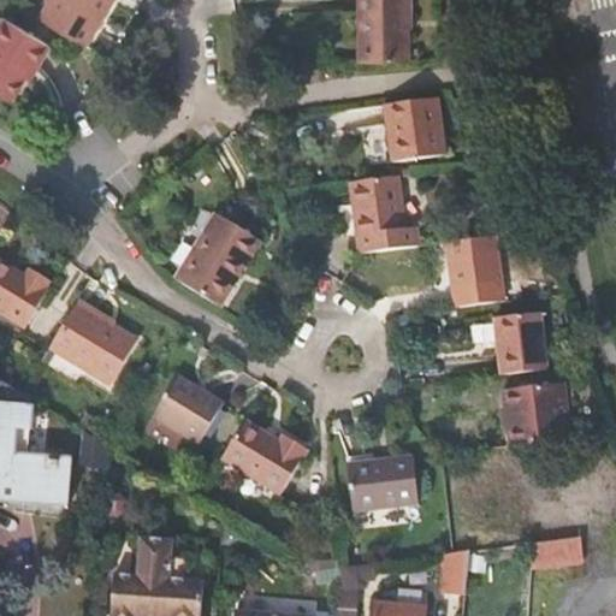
[(48,0),(40,17),(84,43),(111,0),(48,0)]
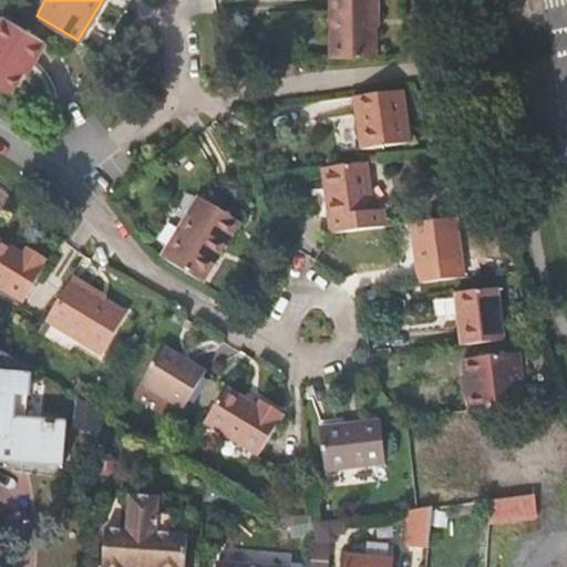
[(329,53),(329,26),(329,17),(333,17),(333,0),(286,0),(287,53),(329,53)]
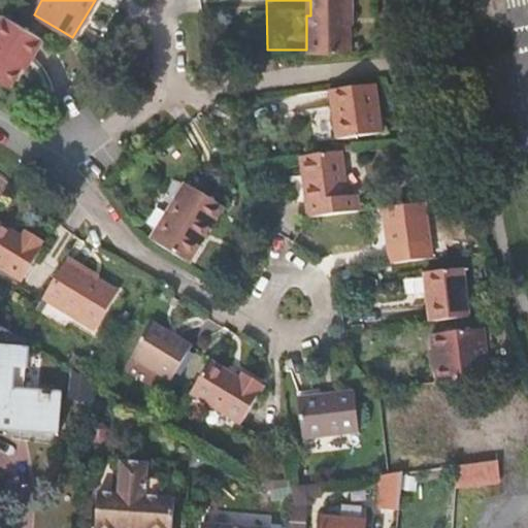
[(0,77),(9,84),(27,55),(31,56),(41,37),(1,12),(0,14),(0,77)]
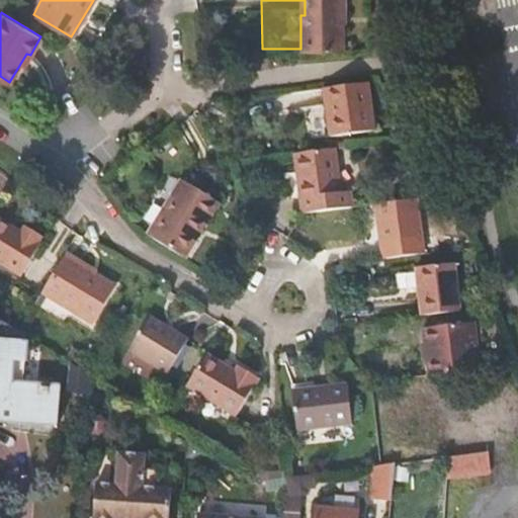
[(373,130),(367,81),(325,87),(331,136),(373,130)]
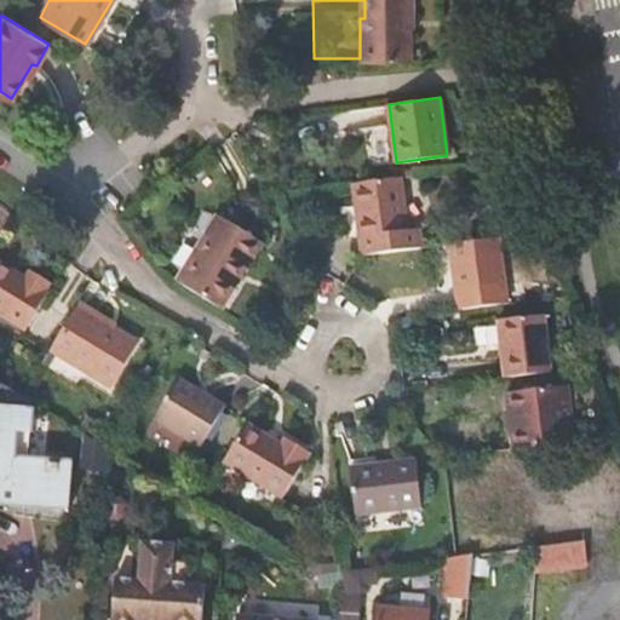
[(407,228),(400,176),(351,183),(361,256),(422,247),(418,228),(407,228)]
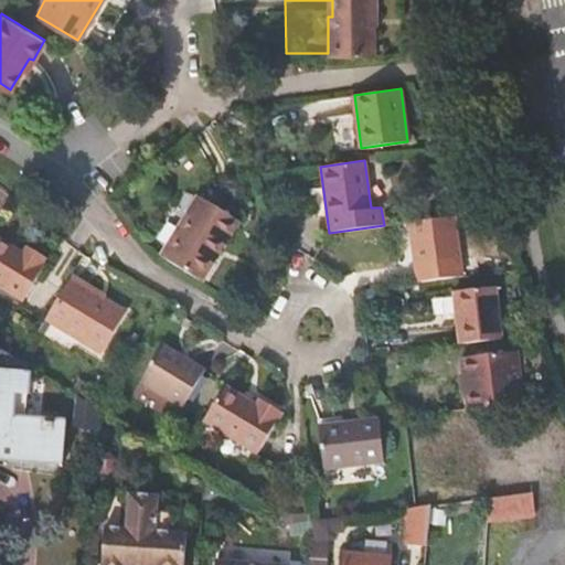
[(214,254),(234,221),(198,199),(179,228),(160,219),(147,241),(160,258),(203,285),(220,257),(214,254)]
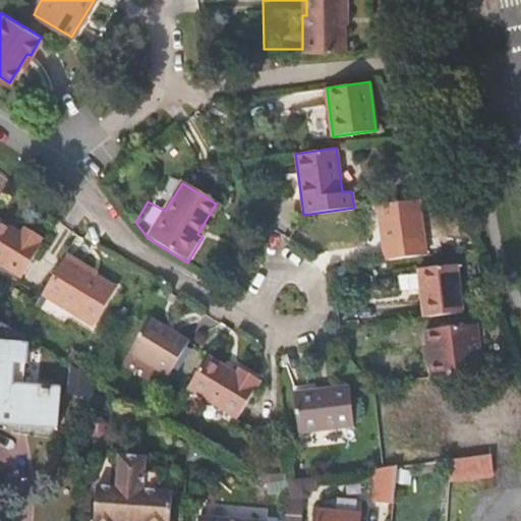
[(416,192),(416,198),(449,193),(446,188),(416,192)]
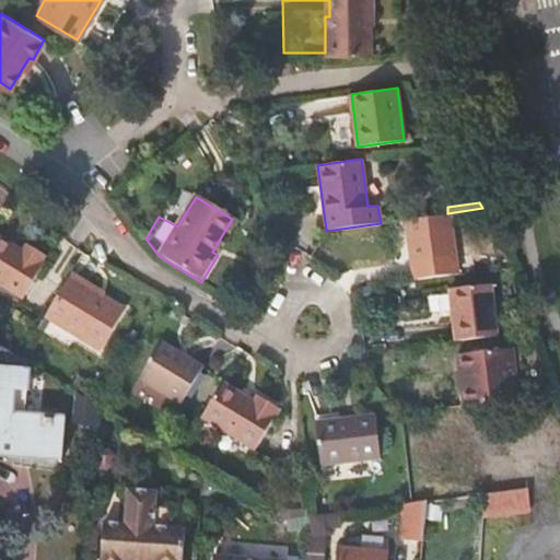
[(454,275),(447,213),(405,220),(411,279),(454,275)]
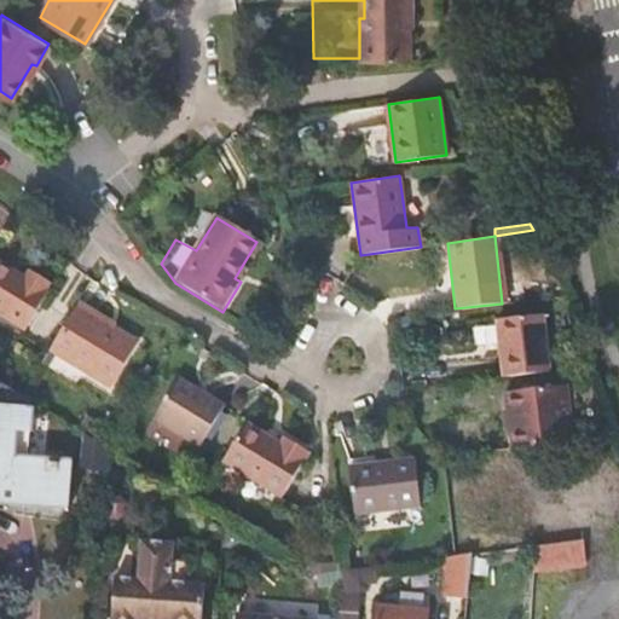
[(262,246),(256,242),(235,278),(241,282),(262,246)]
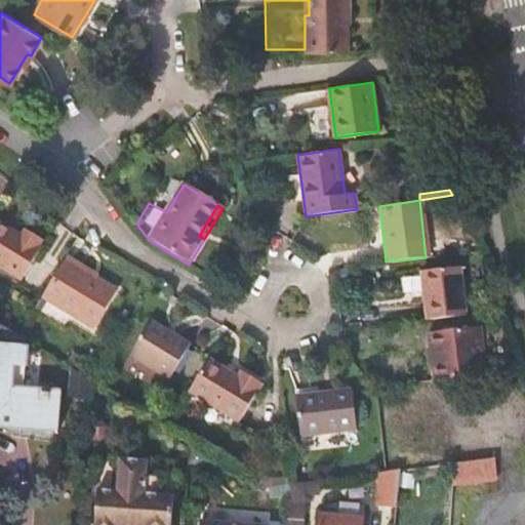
[(22,237),(0,224),(0,269),(21,281),(40,248),(37,246),(41,240),(26,231),(22,237)]
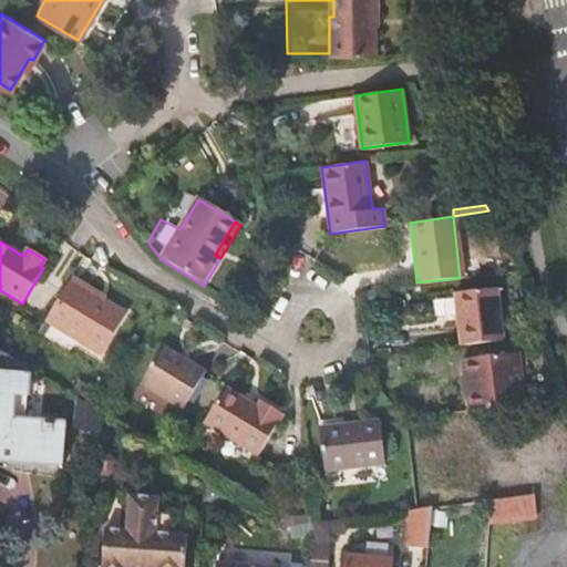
[(88,285),(73,276),(48,319),(103,351),(126,312),(86,288),(88,285)]
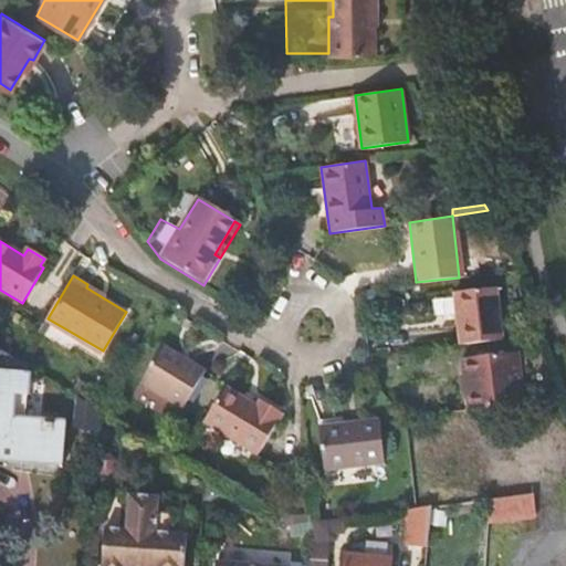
[(452,293),(457,344),(501,339),(494,287),(452,293)]
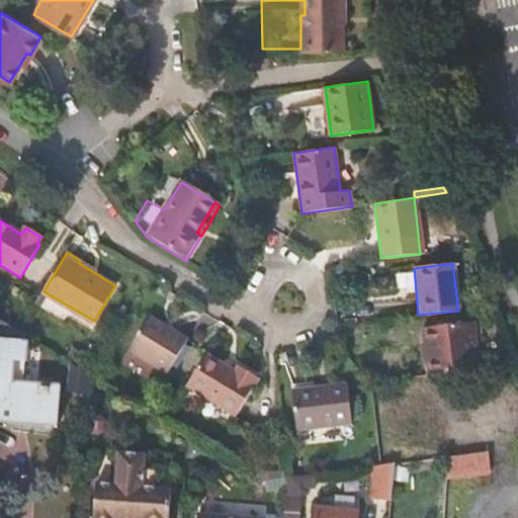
[(186,341),(147,318),(126,350),(166,374),(186,341)]
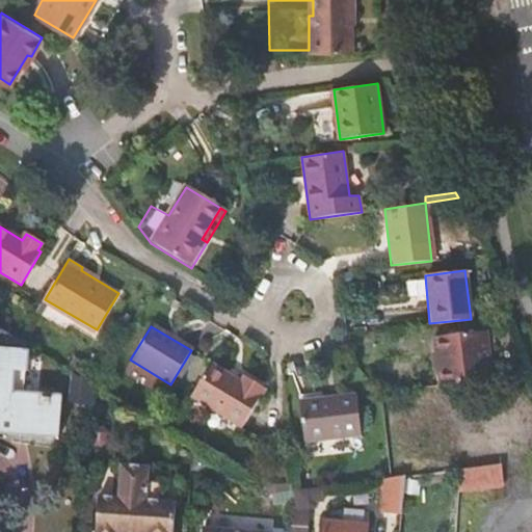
[(0,328),(0,430),(10,432),(8,448),(57,452),(58,435),(61,400),(16,397),(16,396),(18,370),(20,350),(7,349),(15,338),(0,328)]
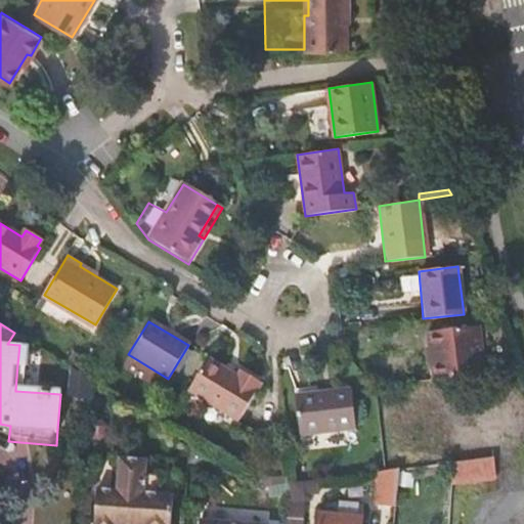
[(434,362),(435,379),(485,374),(479,325),(426,332),(429,363),(434,362)]
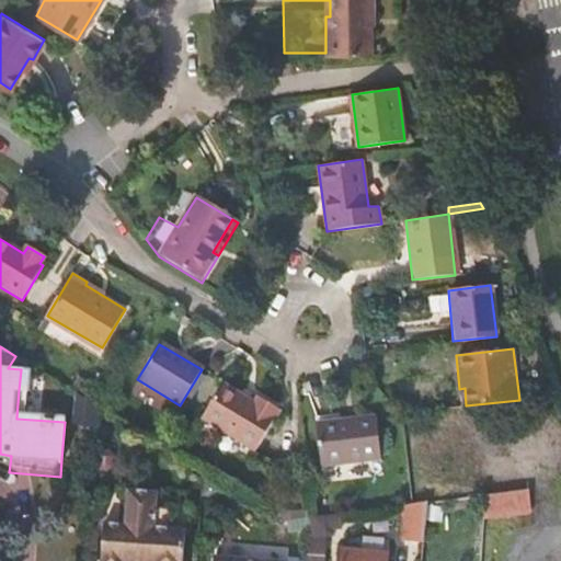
[(253,404),(221,386),(202,419),(255,453),(278,412),(256,399),(253,404)]
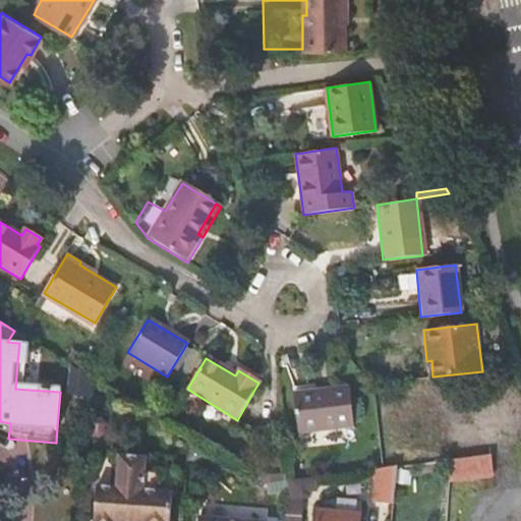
[(70,390),(91,391),(92,378),(71,365),(70,390)]
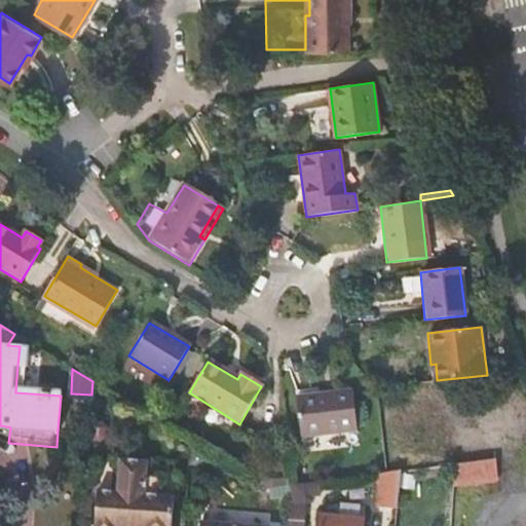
[(351,389),(296,396),(301,437),(358,430),(351,389)]
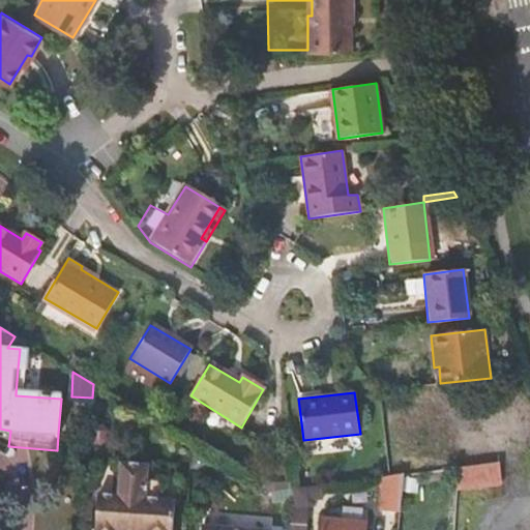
[(10,431),(0,429),(0,445),(8,446),(10,431)]
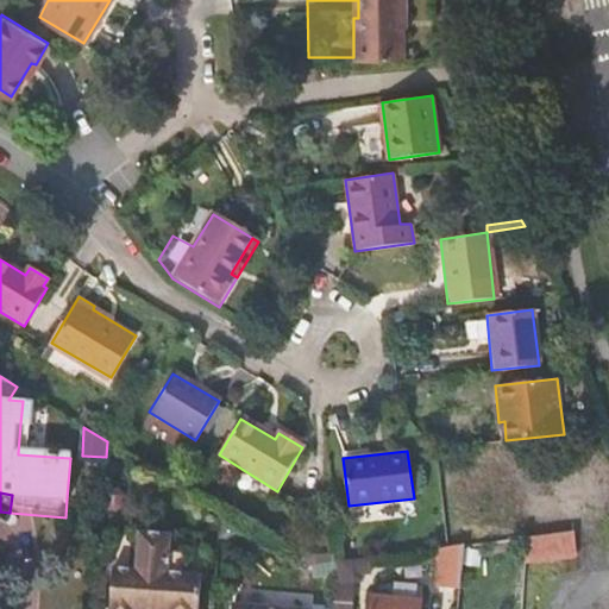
[(112,560),(110,608),(131,608),(131,604),(164,606),(164,608),(199,608),(201,566),(183,565),(183,544),(171,542),(171,523),(138,522),(136,560),(112,560)]
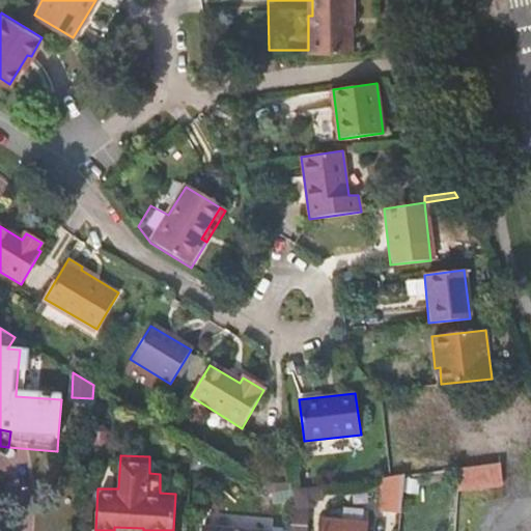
[(506,463),(462,464),(462,488),(506,487),(506,463)]
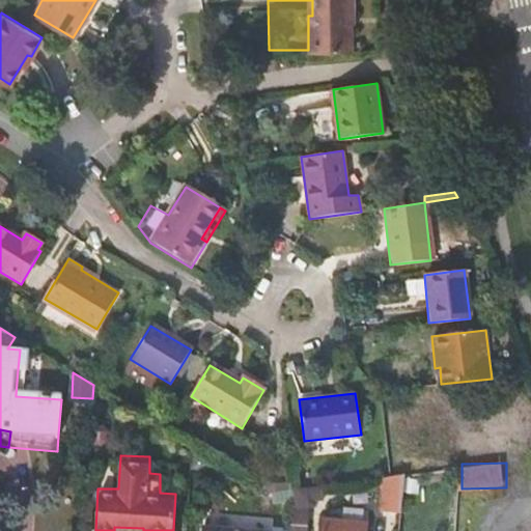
[(380,509),(400,512),(401,503),(404,475),(392,477),(383,478),(380,509)]
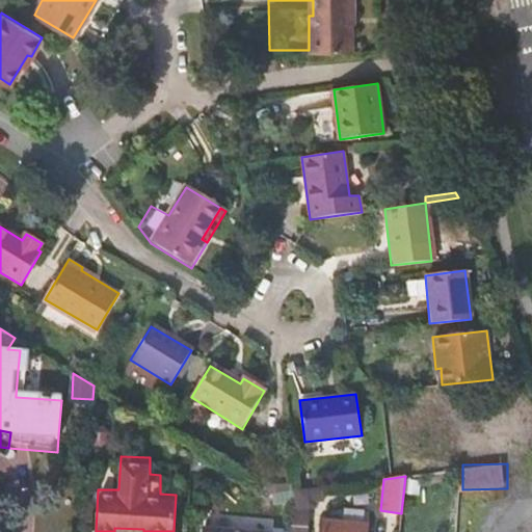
[(323,500),(321,487),(303,489),(306,502),(323,500)]
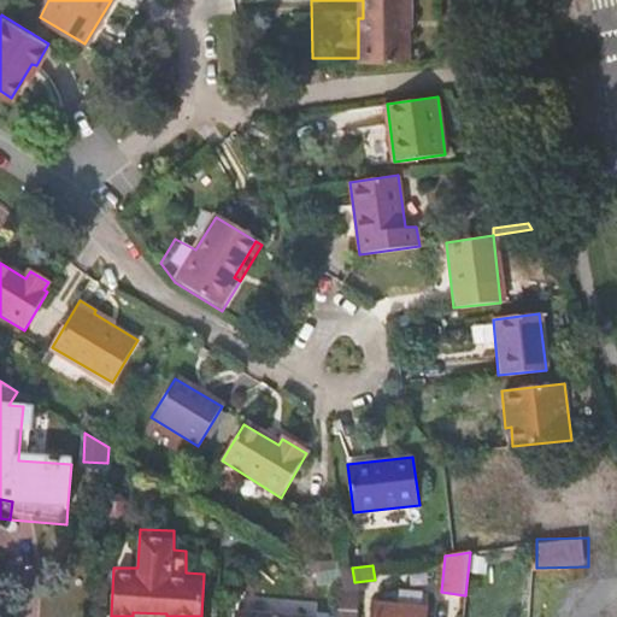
[(354,582),(352,568),(346,569),(340,570),(339,581),(339,592),(354,588),(354,582)]
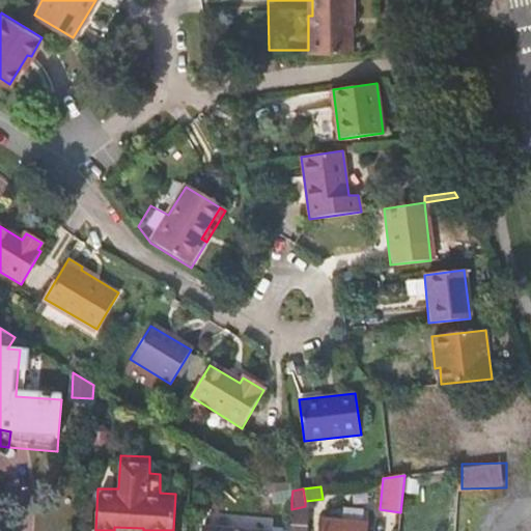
[(273,502),(291,500),(292,491),(271,494),(273,502)]
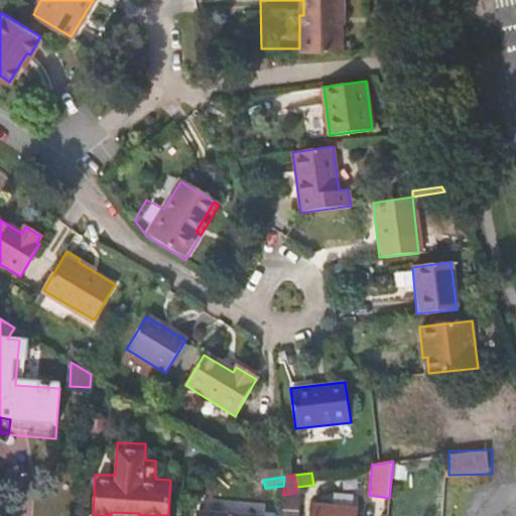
[(353,495),(336,493),(336,506),(313,505),(311,515),(355,515),(356,509),(352,507),(353,495)]
